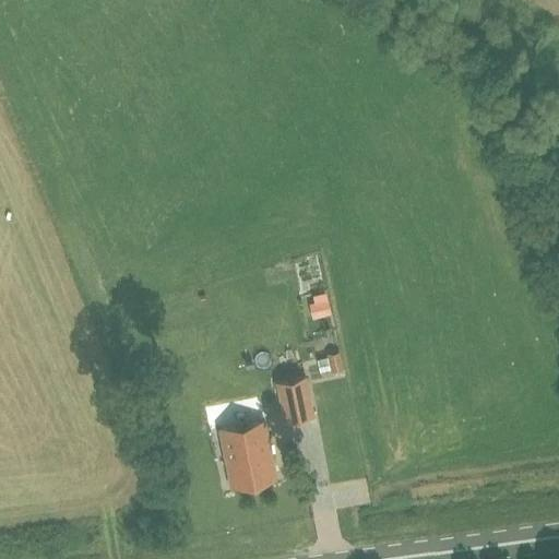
[(312,295),(314,302),(318,317),(331,313),(325,292),(312,295)]
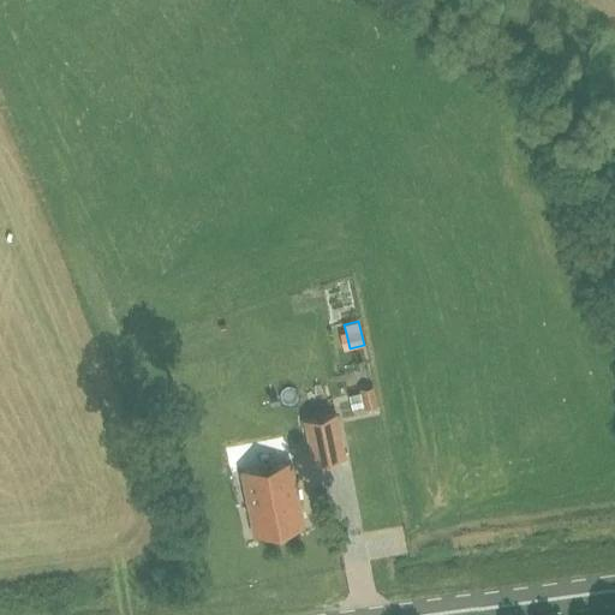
[(372,387),(359,390),(359,393),(363,406),(363,410),(377,407),(372,387)]
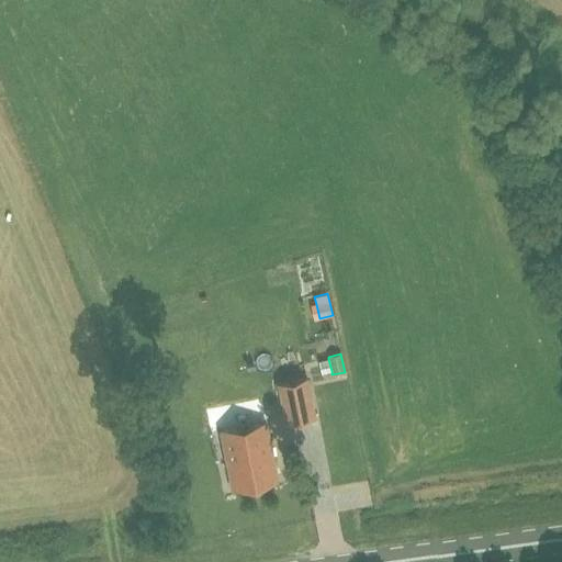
[(332,371),(328,359),(318,361),(322,373),(332,371)]
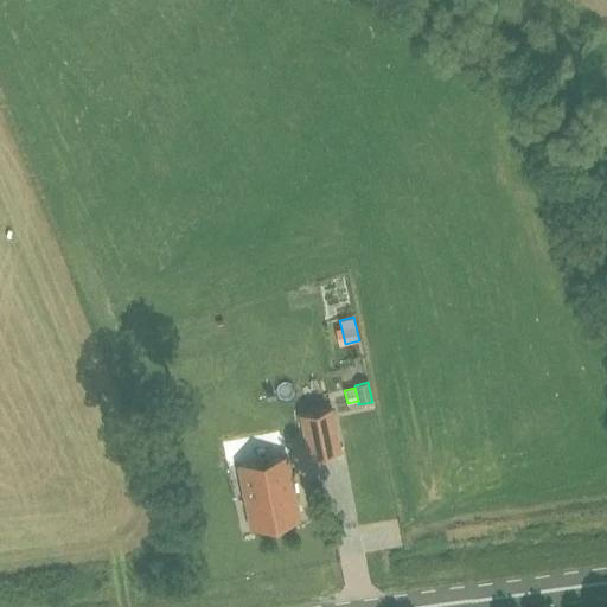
[(308,457),(339,449),(331,408),(299,415),(308,457)]
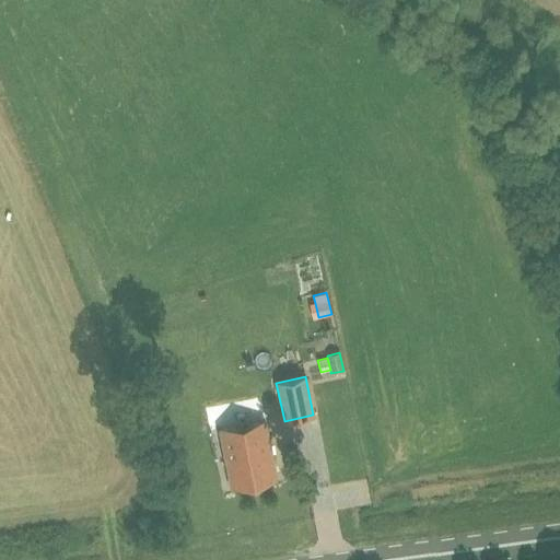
[(264,420),(219,430),(231,488),(277,478),(264,420)]
